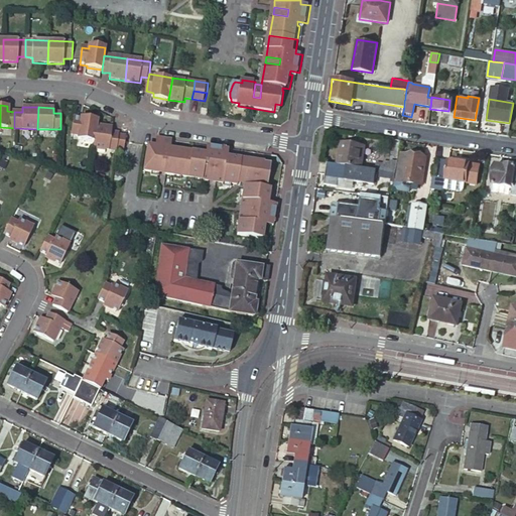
[(77,138),(93,140),(94,125),(95,119),(79,117),(79,120),(72,119),(70,135),(78,136),(77,138)]
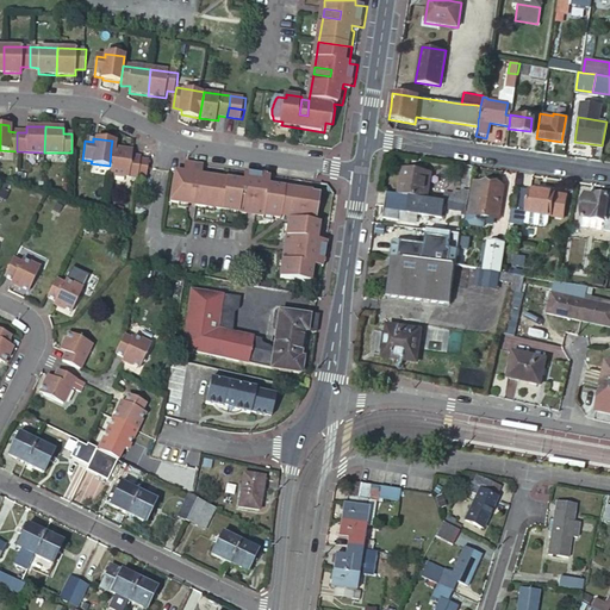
[(110,167),(109,173),(137,176),(137,174),(138,159),(138,156),(130,155),(130,150),(111,148),(110,166),(110,167)]
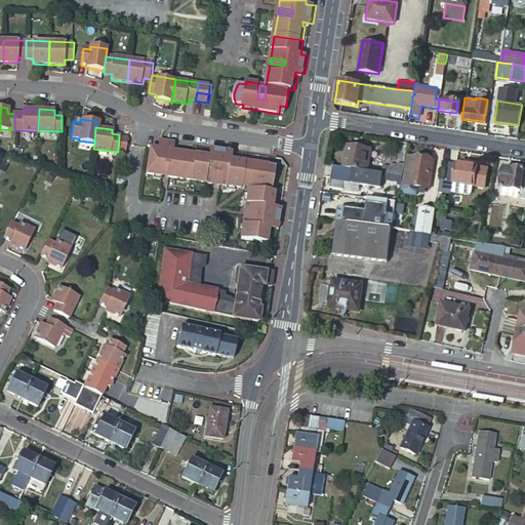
[(119,136),(118,150),(126,150),(126,137),(119,136)]
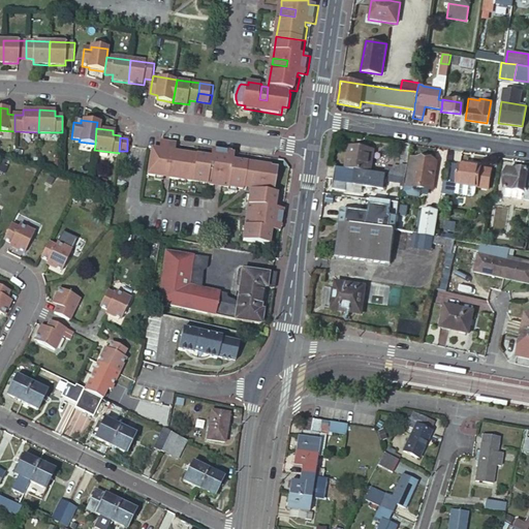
[(153,149),(149,175),(165,177),(167,161),(175,163),(172,178),(217,185),(219,169),(226,170),(224,186),(246,189),(248,175),(255,176),(253,190),(250,212),(265,214),(263,220),(249,218),(245,240),(271,244),(273,230),(273,226),(281,227),(284,210),(276,208),(278,193),(275,192),(275,190),(277,190),(279,176),(273,175),(274,167),(250,163),(237,161),(238,153),(215,150),(214,158),(199,156),(177,152),(179,145),(162,142),(161,150),(153,149)]
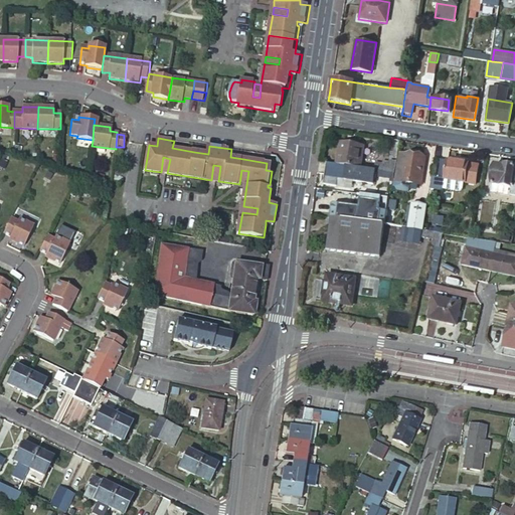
[(340,140),(336,163),(360,167),(364,144),(340,140)]
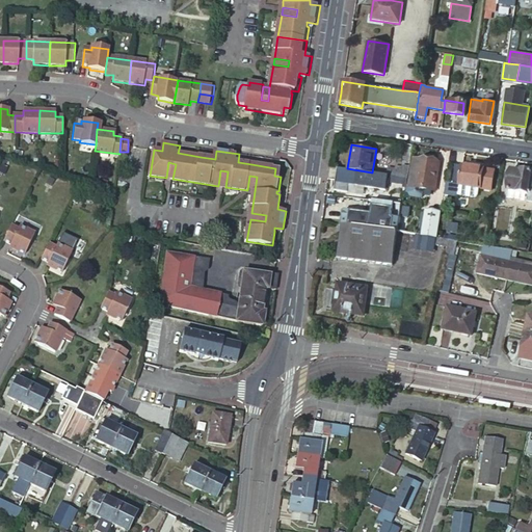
[(440,162),(413,158),(408,186),(435,190),(440,162)]
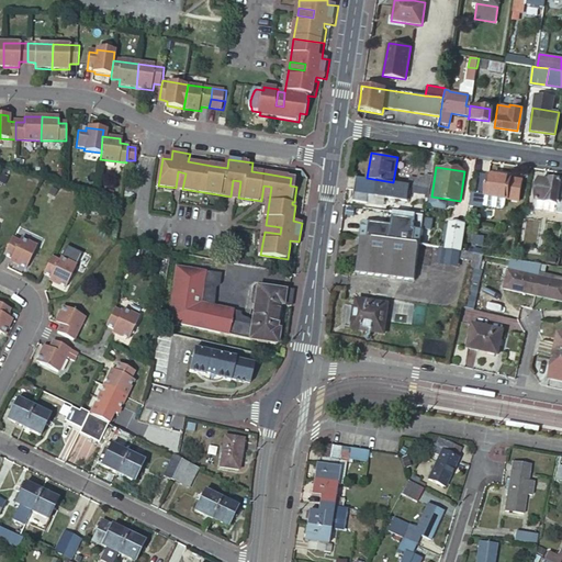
[(178,171),(176,188),(182,189),(186,173),(178,171)]
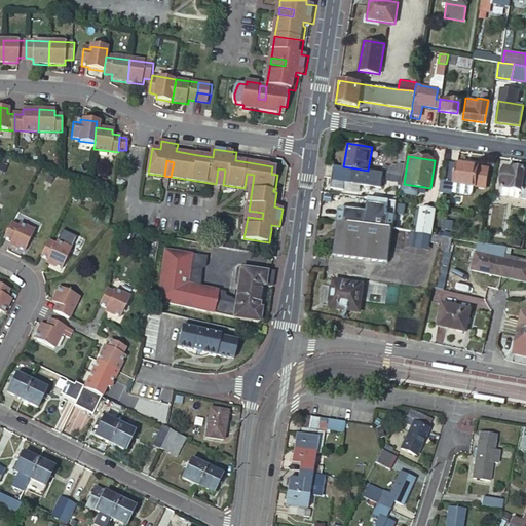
[(384,164),(383,173),(404,176),(405,163),(398,161),(398,163),(392,162),(391,166),(384,164)]
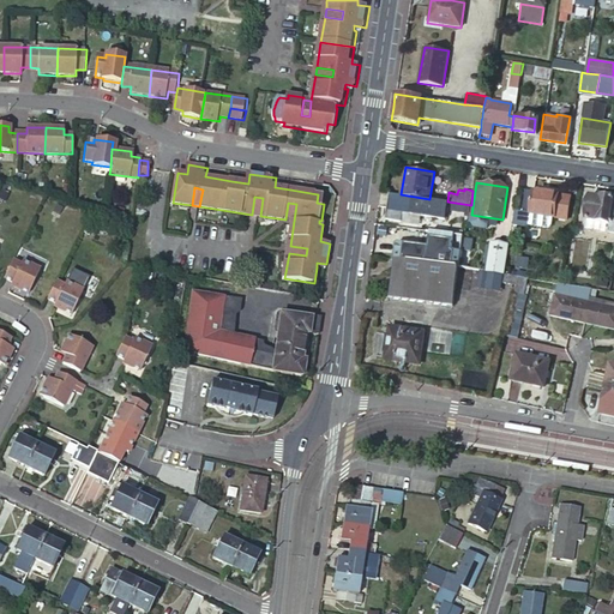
[(521,211),(533,214),(553,216),(557,217),(560,194),(524,188),(521,211)]
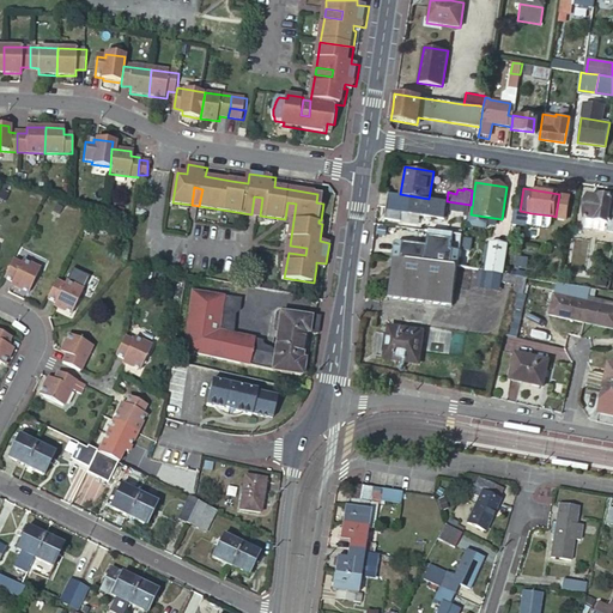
[(429,199),(400,194),(389,192),(384,219),(411,223),(412,213),(444,219),(447,208),(465,211),(465,214),(468,216),(471,205),(447,201),(429,199)]
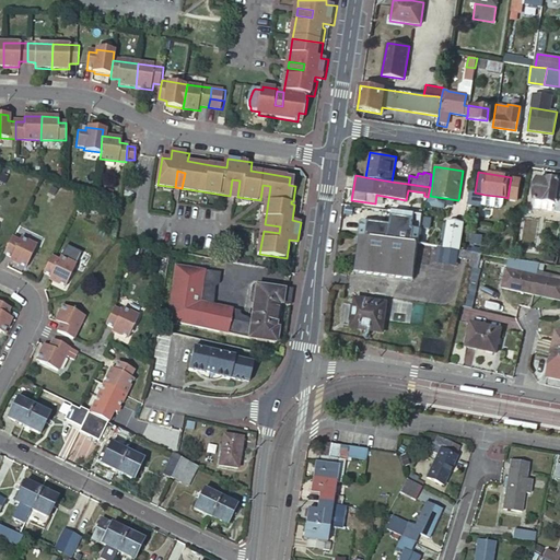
[(559,210),(559,182),(559,179),(548,178),(548,179),(538,178),(535,200),(557,203),(556,210),(559,210)]
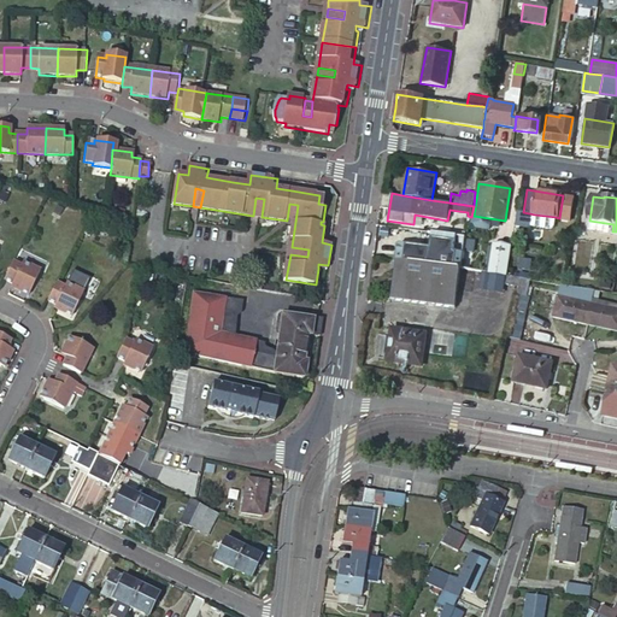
[(262,217),(264,199),(256,198),(253,216),(262,217)]
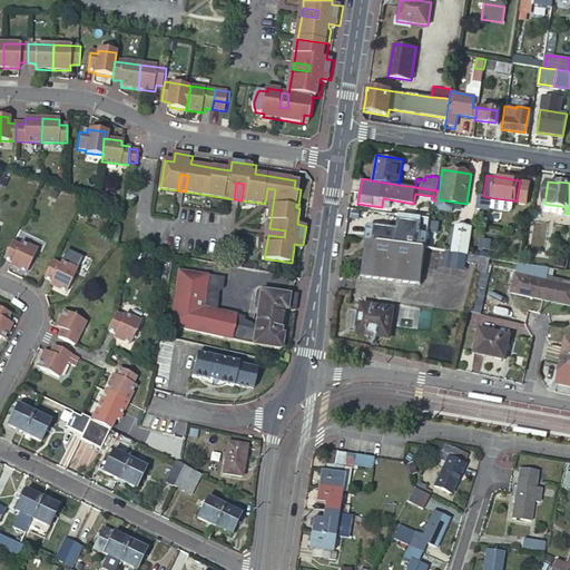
[(267,188),(265,204),(273,205),(275,189),(267,188)]
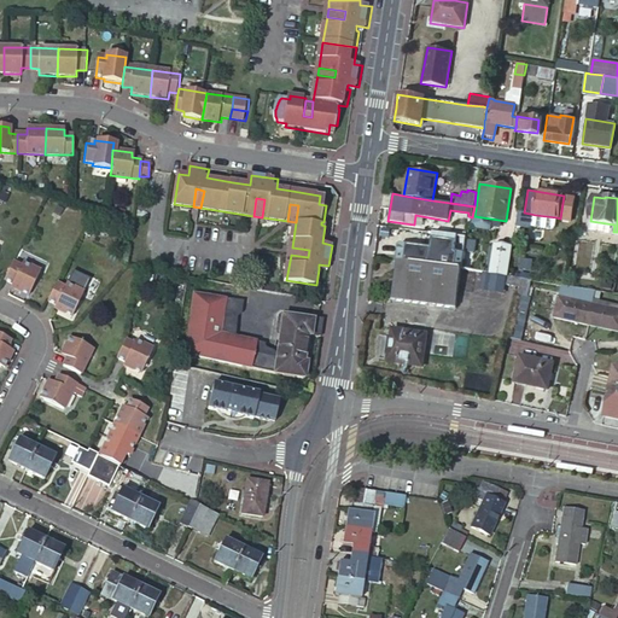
[(518,211),(517,225),(534,228),(535,226),(536,215),(524,213),(518,211)]
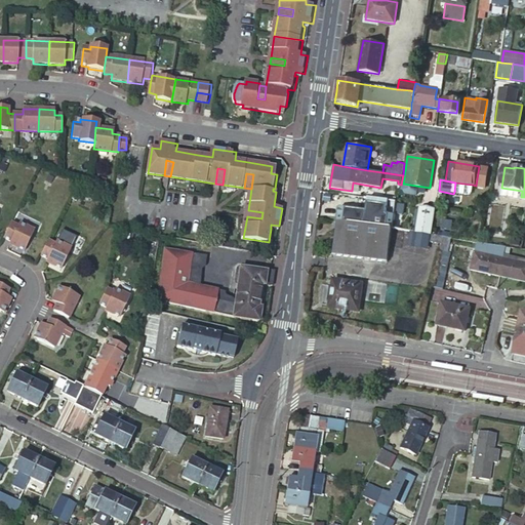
[(455,183),(454,192),(469,194),(472,192),(473,185),(455,183)]
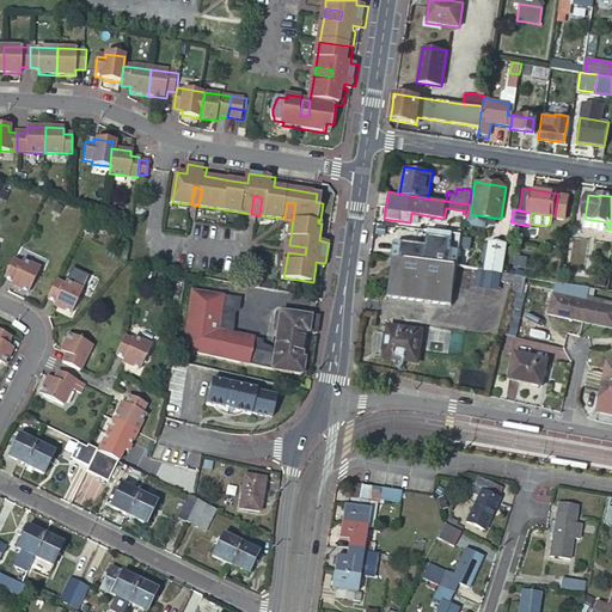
[(585,226),(607,230),(609,222),(585,219),(585,226)]
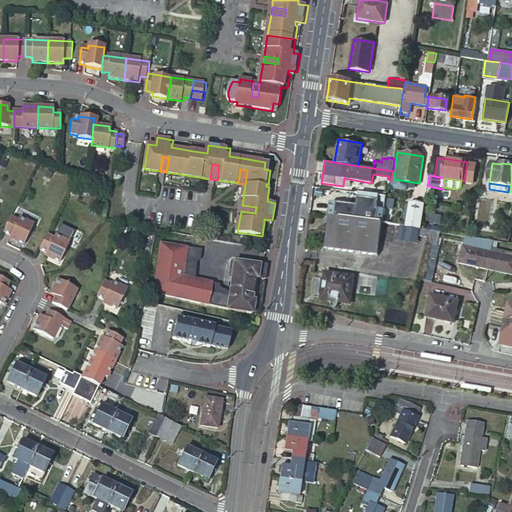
[(388,198),(373,196),(371,208),(371,209),(386,212),(388,199),(388,198)]
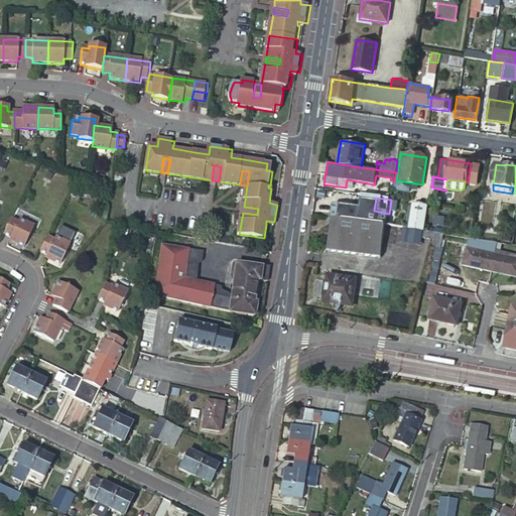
[(374,210),(356,207),(335,204),(333,218),(385,225),(388,226),(389,214),(374,211),(374,210)]
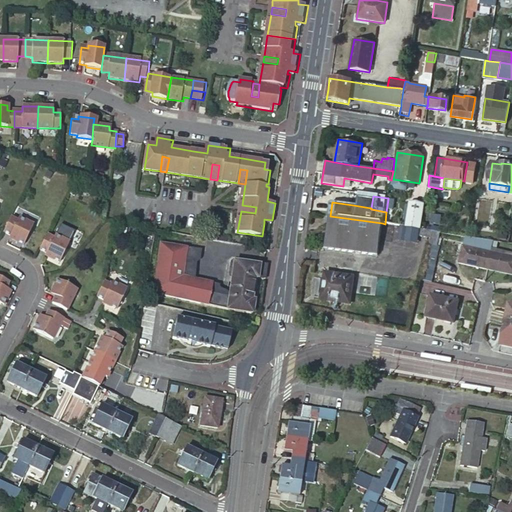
[(412,228),(421,229),(425,205),(410,203),(407,227),(412,228)]
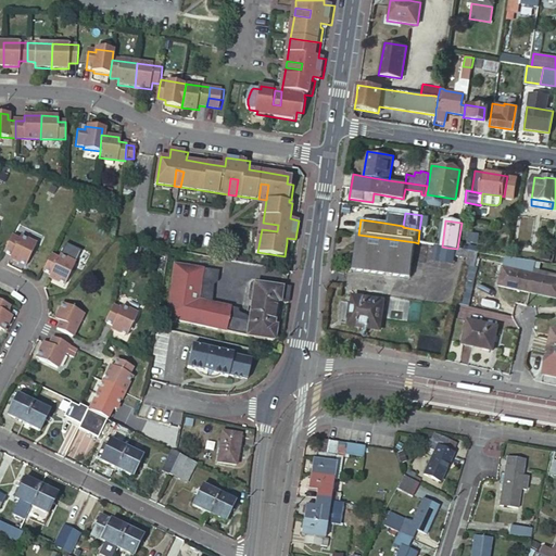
[(263,223),(262,229),(277,231),(278,225),(263,223)]
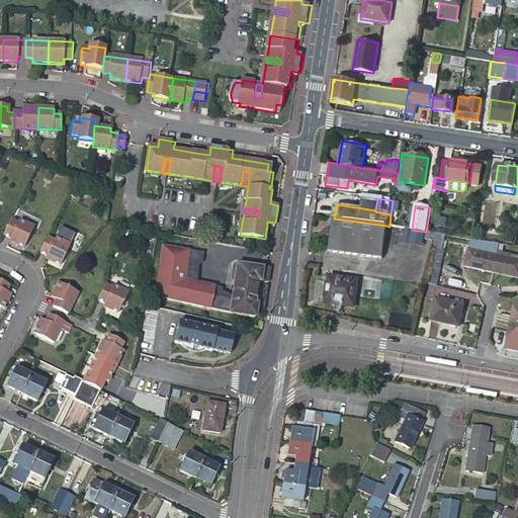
[(332,225),(328,251),(362,256),(381,259),(384,241),(386,226),(334,219),(333,218),(332,225)]
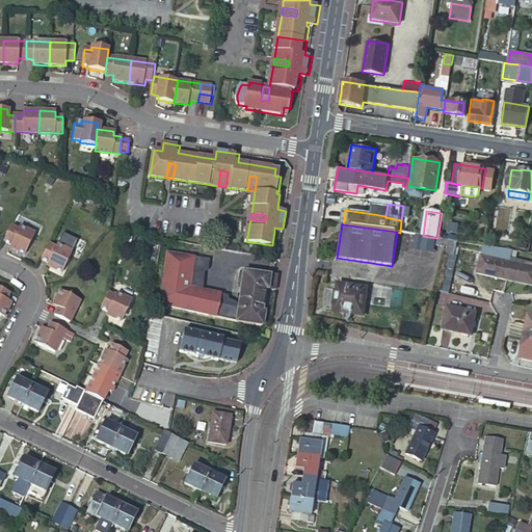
[(8,225),(2,241),(9,244),(8,246),(23,254),(32,231),(18,224),(16,229),(8,225)]
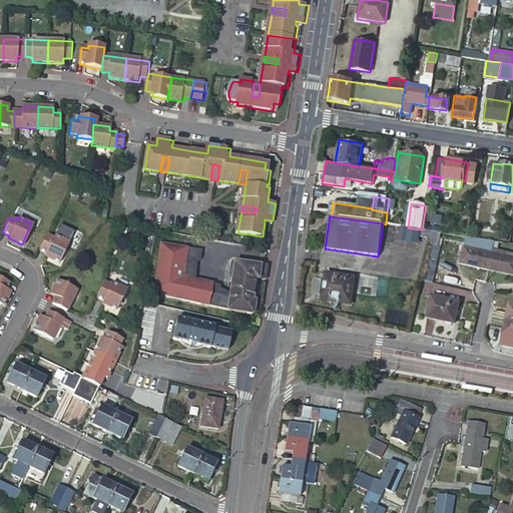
[(128,224),(126,232),(136,234),(138,227),(128,224)]
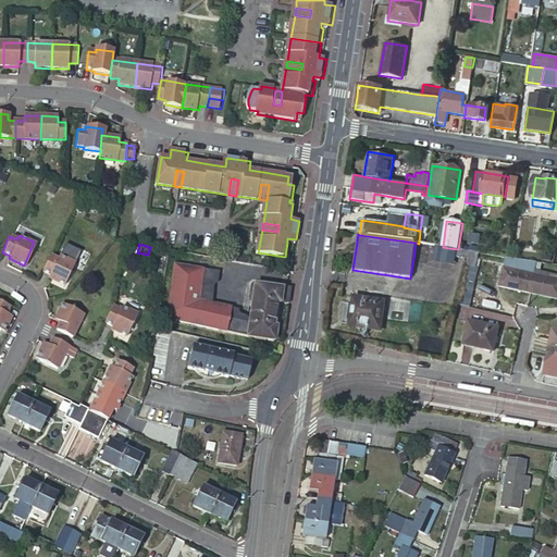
[(443,247),(436,246),(434,261),(445,262),(456,264),(457,257),(458,249),(448,248),(443,247)]
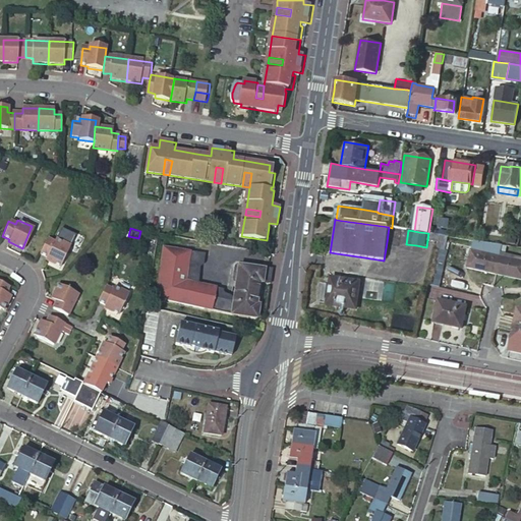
[(432,233),(428,233),(427,240),(431,241),(440,242),(441,235),(439,234),(432,233)]
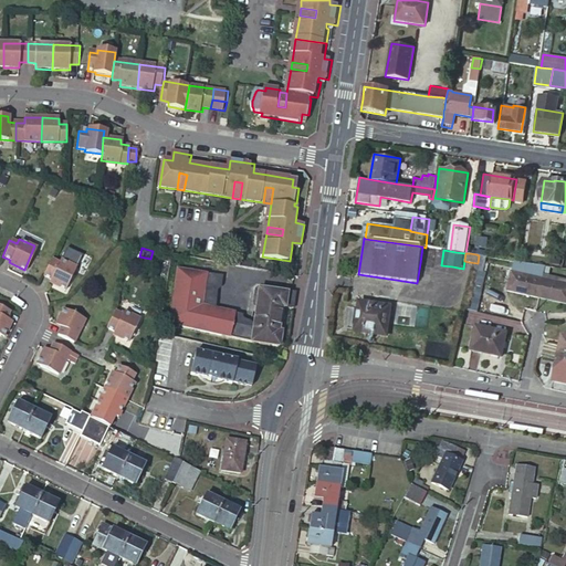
[(49,257),(42,273),(50,276),(48,280),(64,286),(74,263),(58,255),(56,260),(49,257)]
